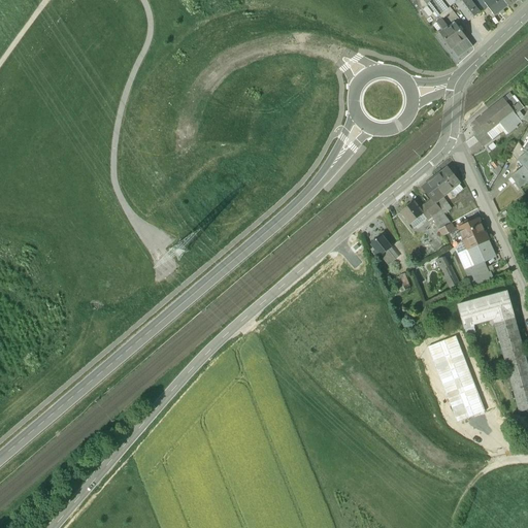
[(423,0),(423,1),(428,7),(429,5),(438,17),(441,14),(432,3),(435,0),(423,0)]
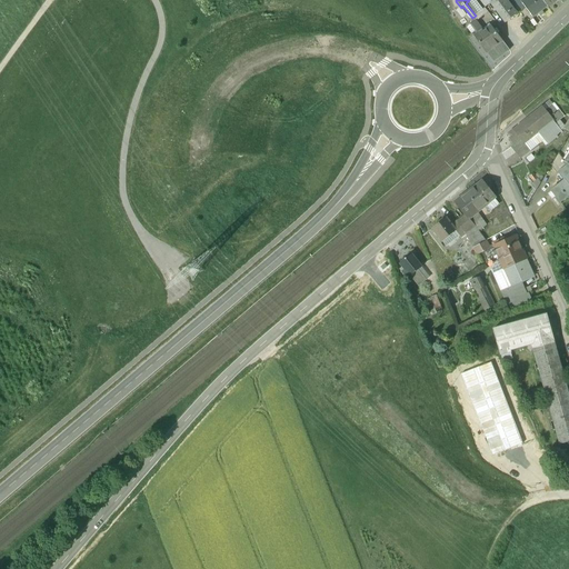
[(478,0),(469,0),(466,3),(476,16),(485,9),(485,8),(478,0)]
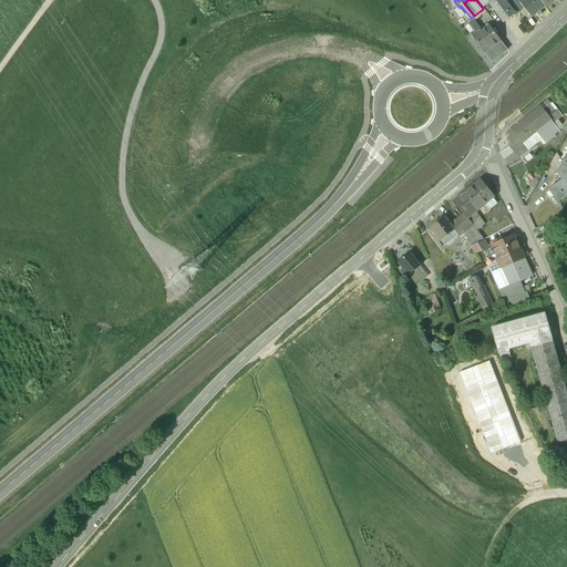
[(503,0),(492,0),(490,2),(488,2),(490,3),(504,23),(515,16),(503,0)]
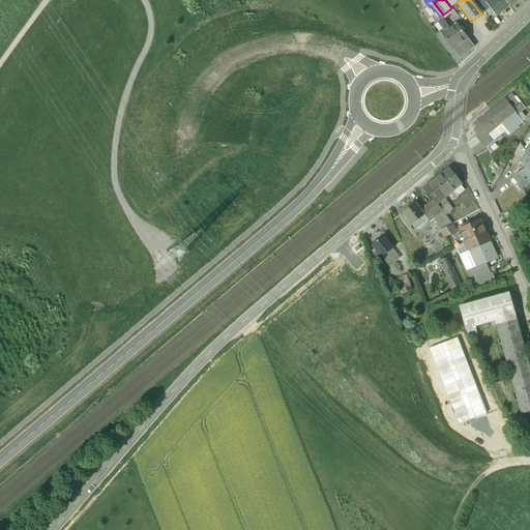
[(475,0),(470,0),(481,15),(484,11),(475,0)]
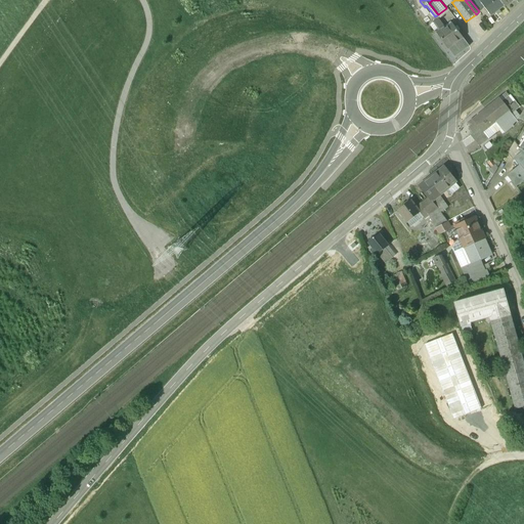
[(478,0),(470,0),(479,11),(484,8),(480,2),(478,0)]
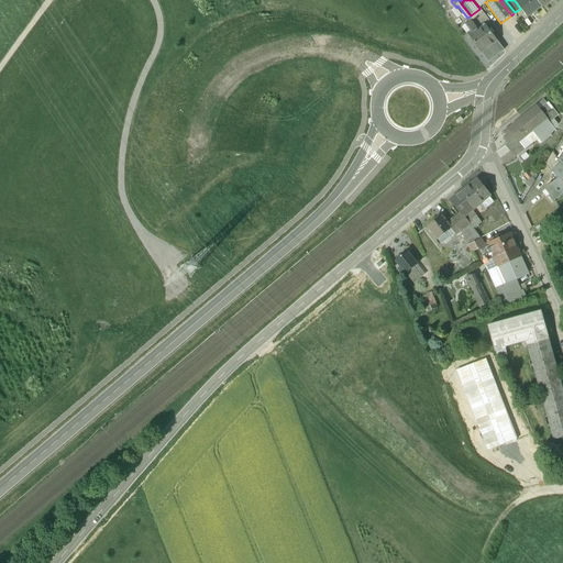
[(518,0),(516,2),(520,9),(528,18),(533,14),(534,17),(538,14),(537,11),(542,8),(536,0),(518,0)]
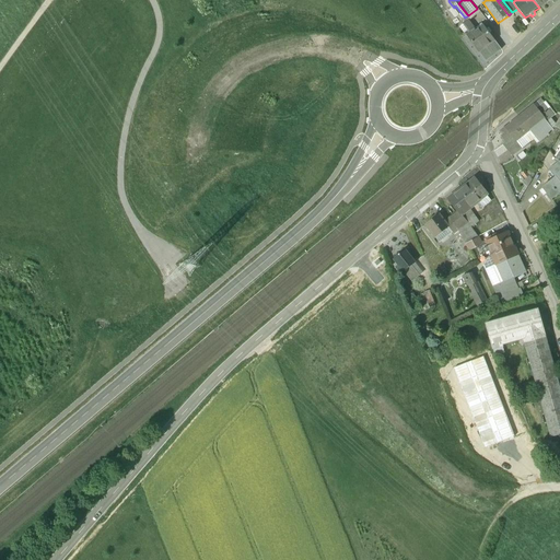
[(459,25),(466,36),(475,31),(468,20),(459,25)]
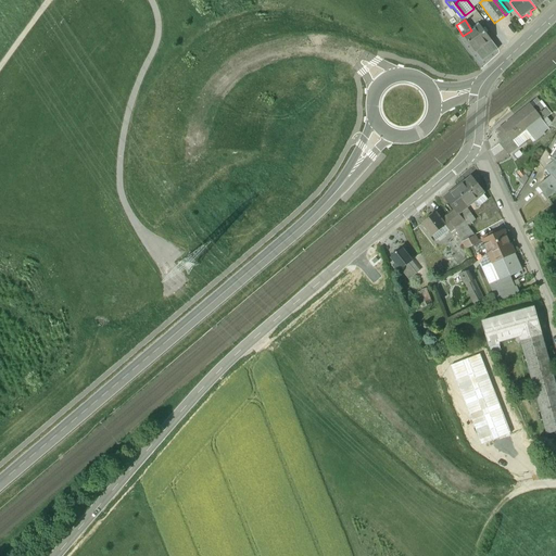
[(480,26),(472,32),(471,30),(463,36),(476,52),(491,40),(480,26)]
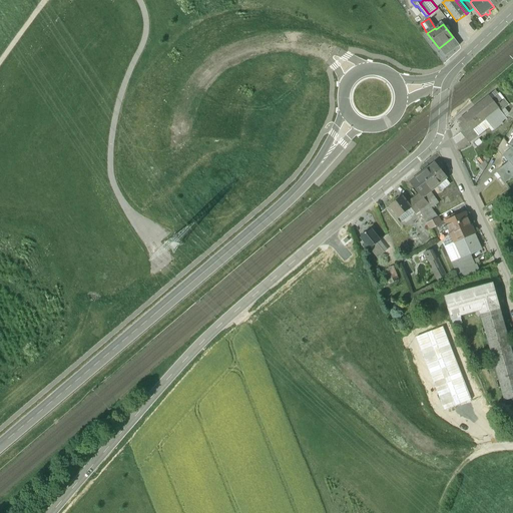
[(453,37),(439,48),(445,56),(459,45),(453,37)]
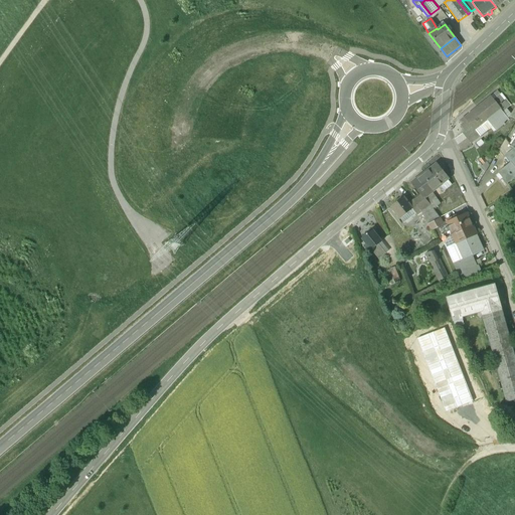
[(491,98),(465,119),(468,121),(461,127),(465,132),(472,127),(475,130),(481,125),(487,120),(493,128),(496,131),(509,121),(503,113),(511,106),(506,100),(504,101),(500,96),(493,101),(491,98)]
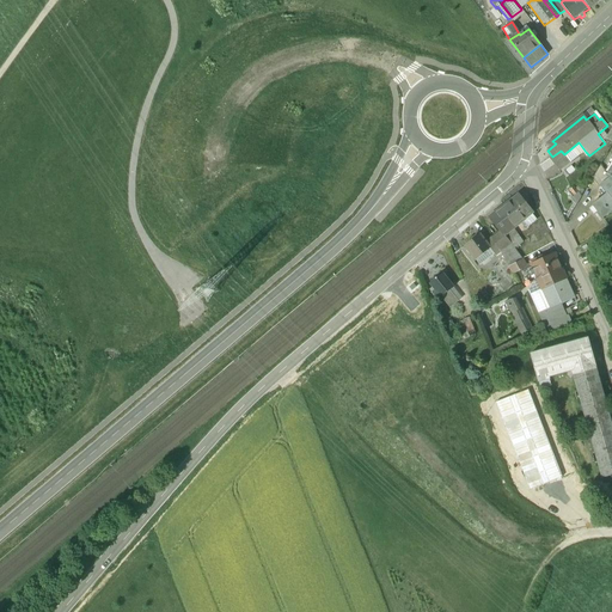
[(571,148),(579,157),(586,152),(579,142),(571,148)]
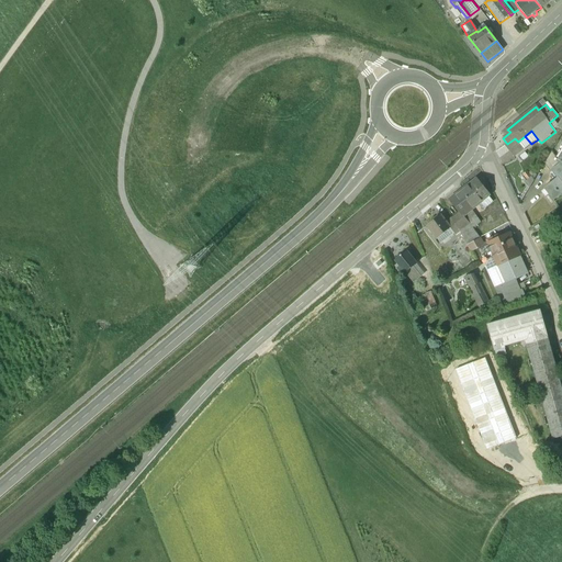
[(531,144),(525,136),(518,142),(525,149),(531,144)]
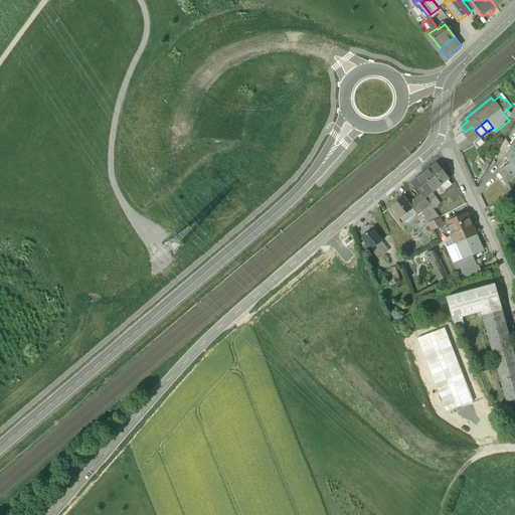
[(465,132),(463,134),(471,144),(481,137),(475,130),(472,127),(465,132)]
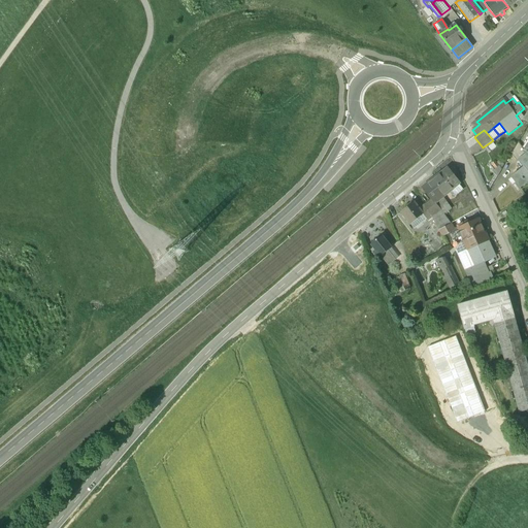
[(522,146),(518,142),(512,155),(517,162),(518,161),(526,153),(525,151),(522,146)]
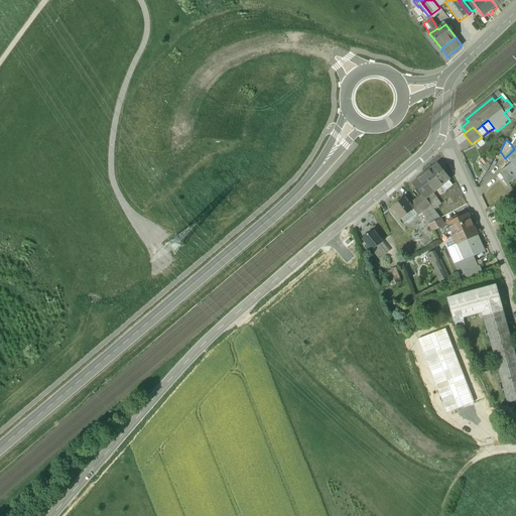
[(515,149),(514,149),(506,157),(511,164),(512,163),(515,168),(515,149)]
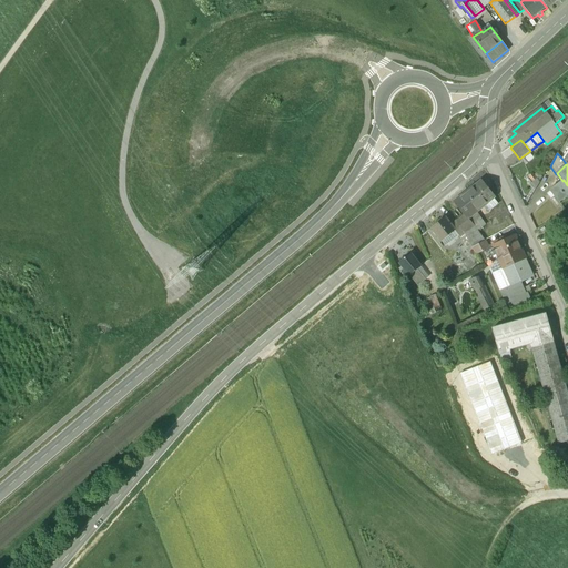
[(539,180),(535,172),(529,175),(534,183),(539,180)]
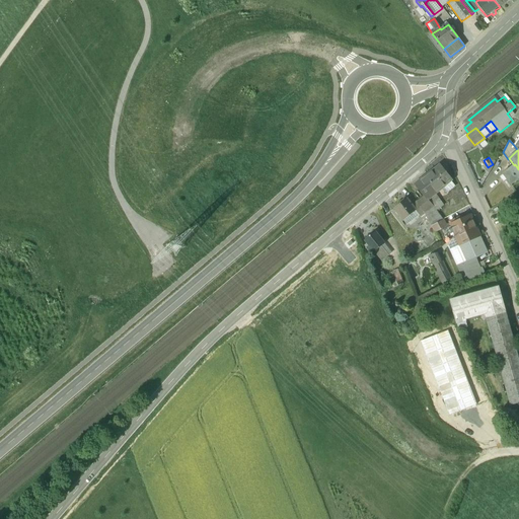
[(445,161),(440,165),(446,172),(451,169),(445,161)]
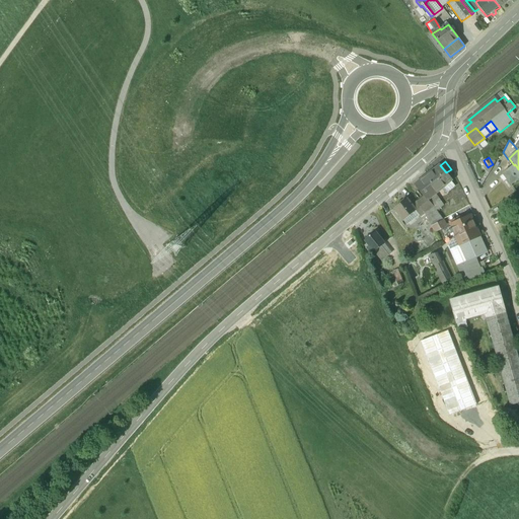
[(518,169),(515,164),(514,165),(502,174),(511,187),(518,179),(518,169)]
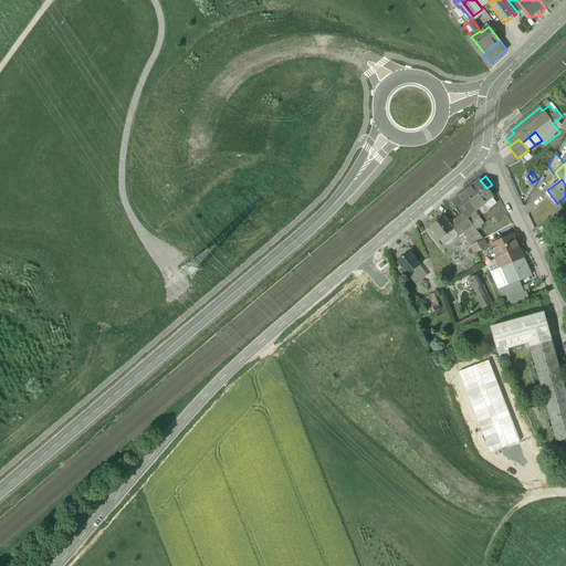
[(480,180),(465,191),(452,203),(462,215),(465,219),(467,218),(484,203),(492,198),(485,190),(486,188),(480,180)]
